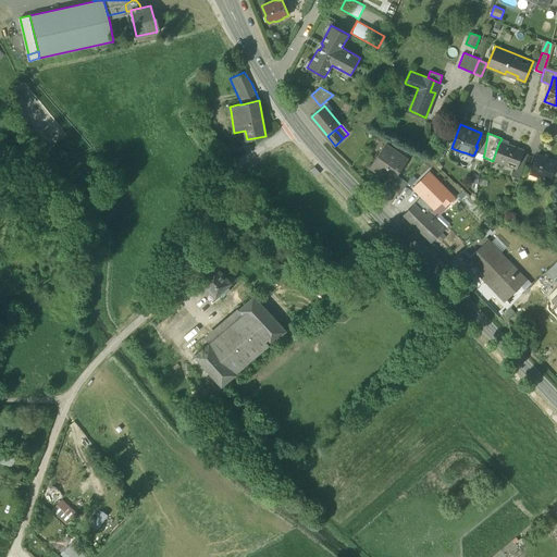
[(487,135),(481,134),(475,147),(478,147),(475,151),(484,155),(487,135)]
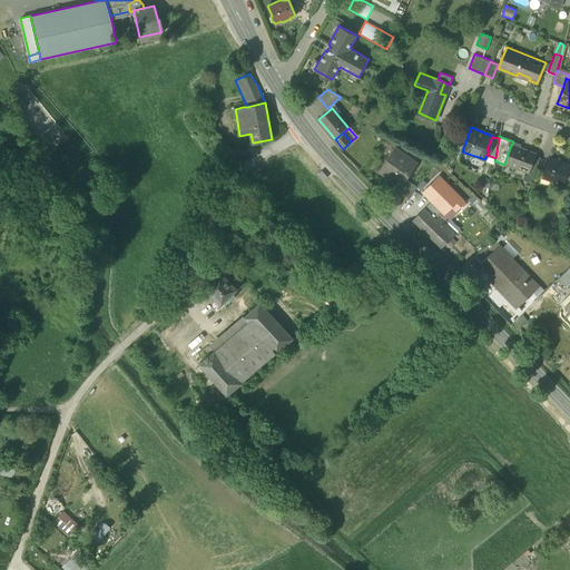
[(528,169),(529,169),(530,167),(534,155),(536,154),(512,145),(511,145),(505,160),(528,169)]
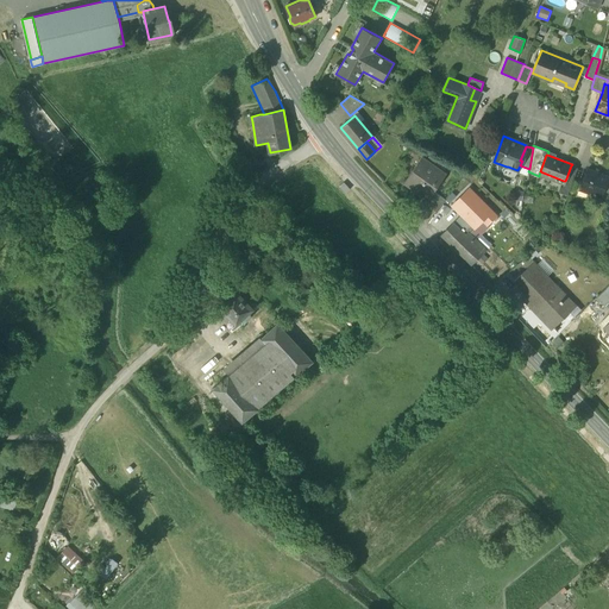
[(422,157),(416,165),(420,168),(426,159),(422,157)]
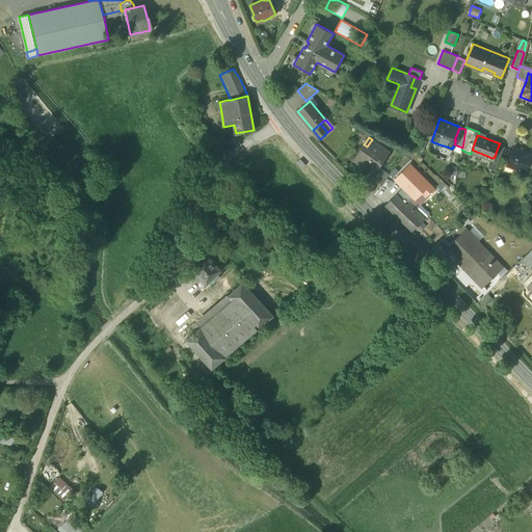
[(364,167),(371,173),(377,164),(379,165),(390,152),(372,139),(367,147),(364,144),(354,158),(365,165),(364,167)]
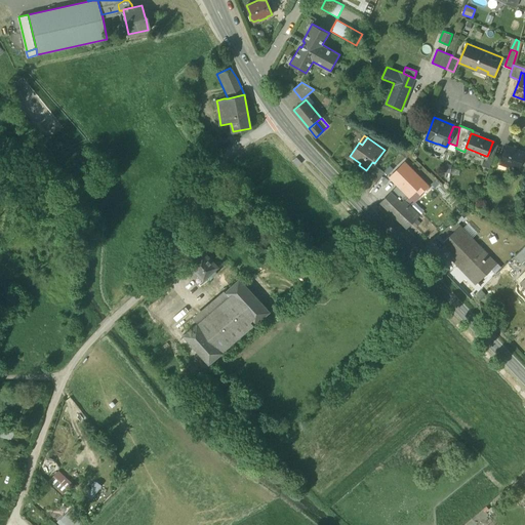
[(492,143),(488,154),(487,156),(486,156),(483,165),(489,167),(494,156),(498,145),(492,143)]
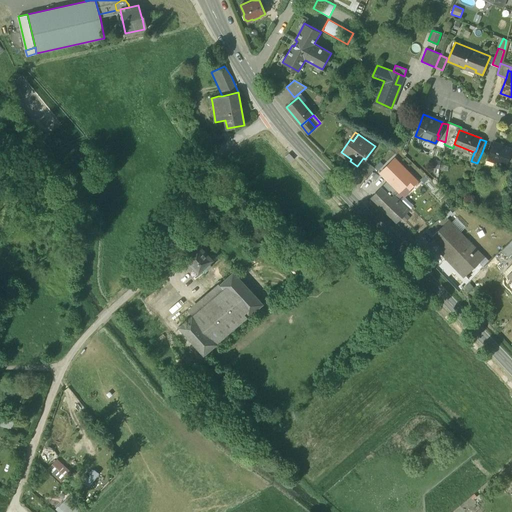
[(487,158),(506,166),(508,161),(511,150),(511,149),(511,148),(493,142),(487,158)]
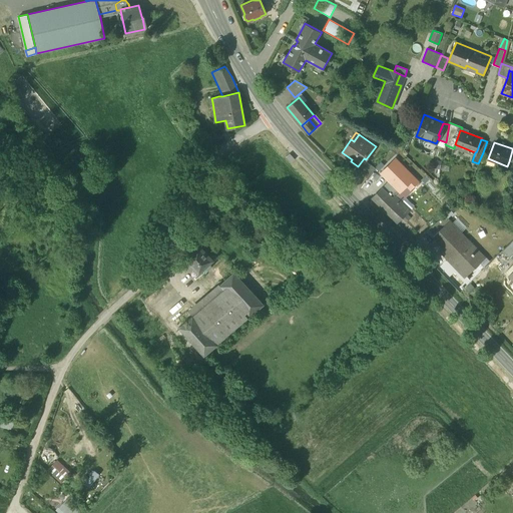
[(395,158),(381,173),(389,181),(391,183),(399,191),(400,192),(407,185),(411,189),(419,181),(395,158)]
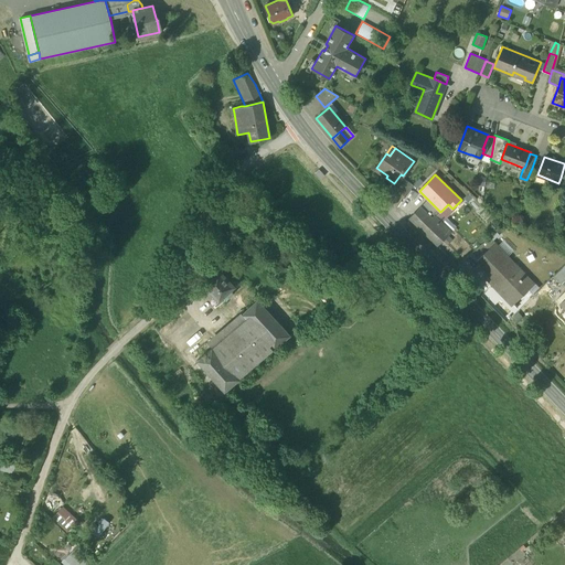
[(394,189),(405,198),(414,185),(403,178),(394,189)]
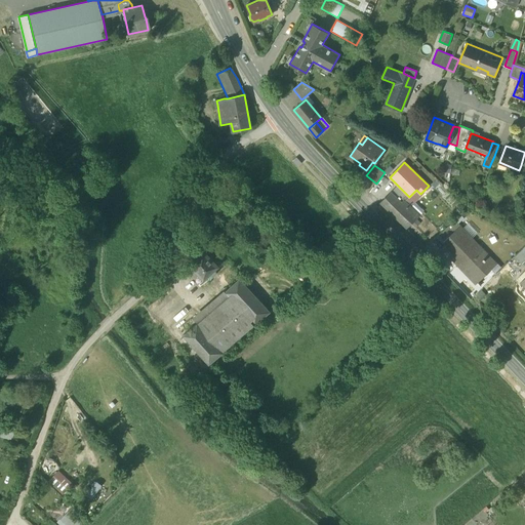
[(393,194),(400,188),(398,186),(391,192),(393,194)]
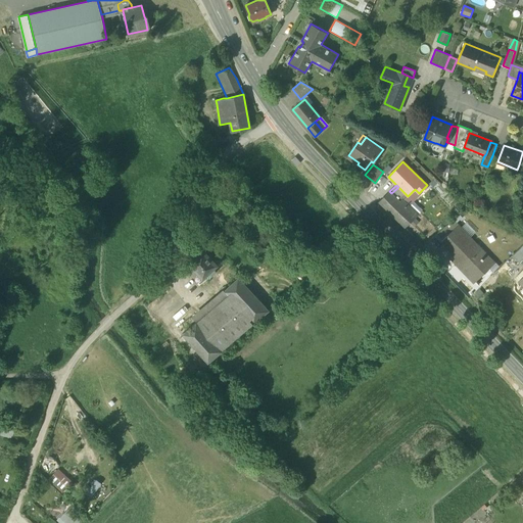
[(407,195),(398,187),(391,193),(399,201),(402,199),(407,195)]
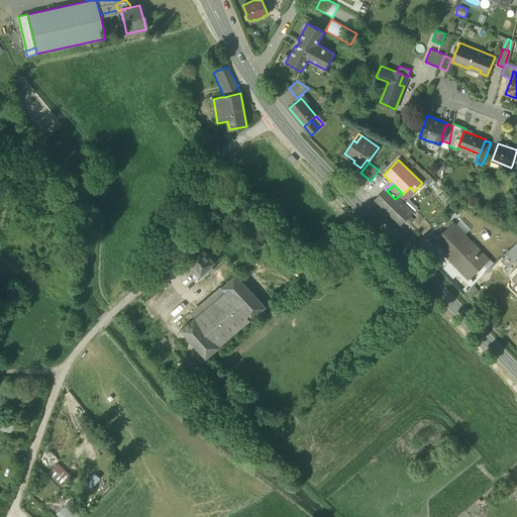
[(402,193),(398,197),(404,204),(415,193),(414,191),(410,187),(403,194),(402,193)]
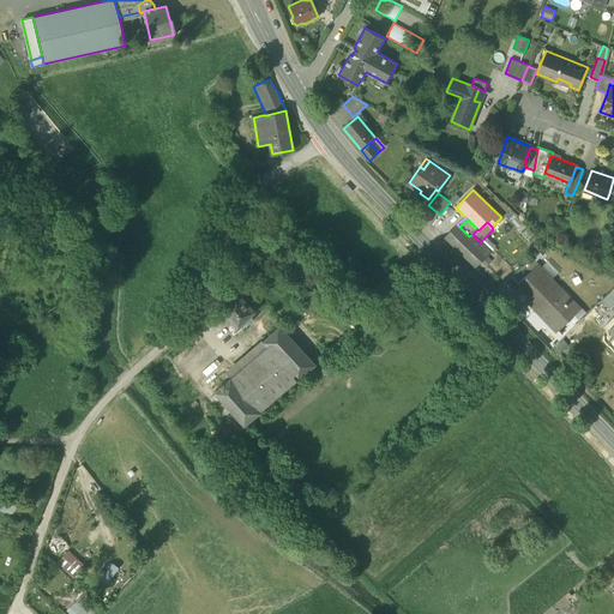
[(457,224),(445,236),(475,266),(491,252),(480,242),(473,234),(469,236),(459,227),(457,224)]
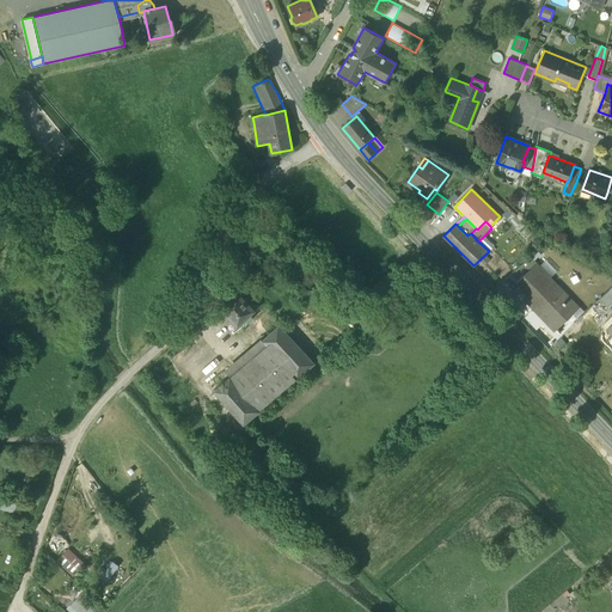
[(512,273),(519,280),(526,273),(537,263),(531,257),(530,257),(512,273)]
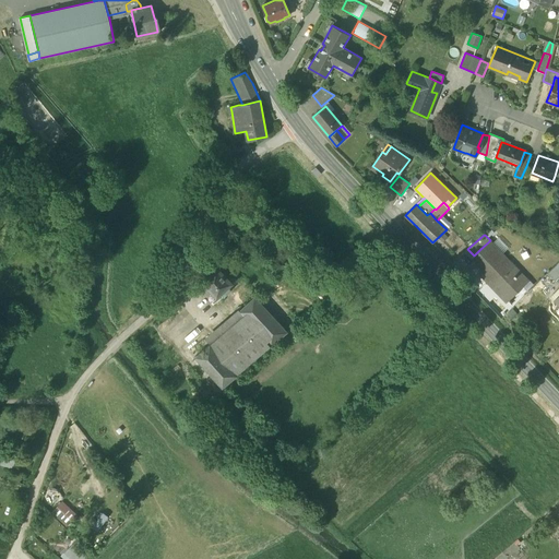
[(499,237),(492,242),(502,253),(509,248),(499,237)]
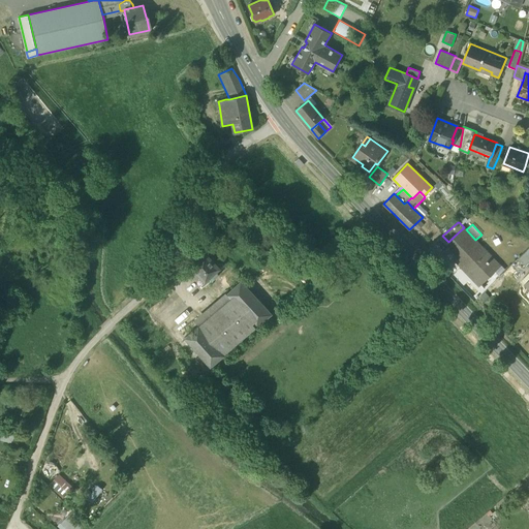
[(471,275),(479,283),(494,269),(490,265),(490,266),(488,262),(489,261),(488,260),(491,257),(476,242),(477,241),(476,241),(475,240),(466,229),(464,227),(455,236),(468,249),(460,257),(459,257),(456,260),(468,273),(469,272),(472,275),(471,275)]
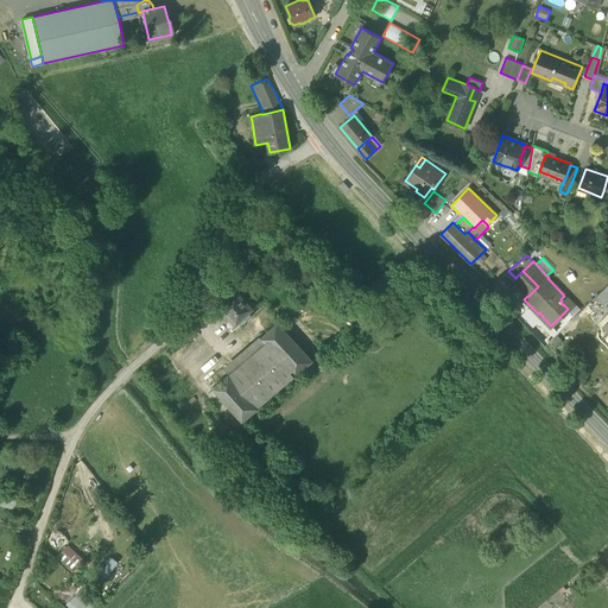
[(538,286),(523,271),(515,278),(512,282),(527,296),(529,296),(538,286)]
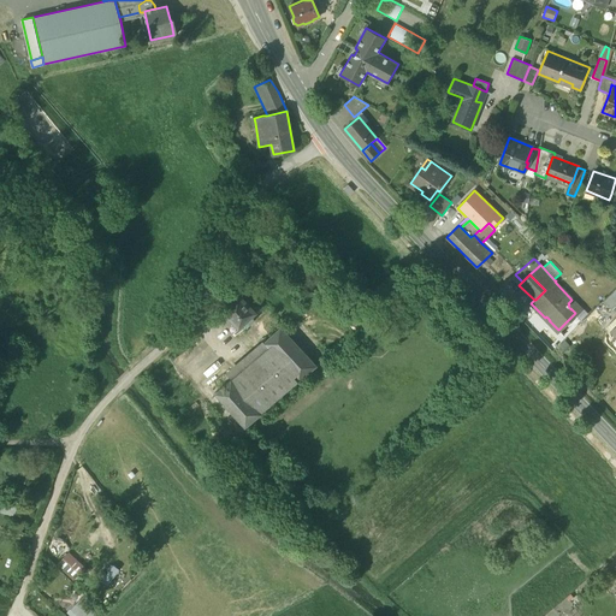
[(587,314),(555,282),(572,300),(568,303),(569,304),(568,306),(570,309),(570,308),(575,313),(581,320),(587,314)]
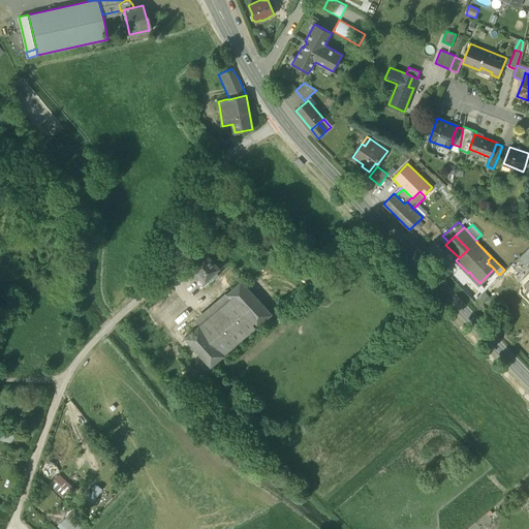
[(528,260),(528,257),(524,253),(517,260),(524,267),(528,260)]
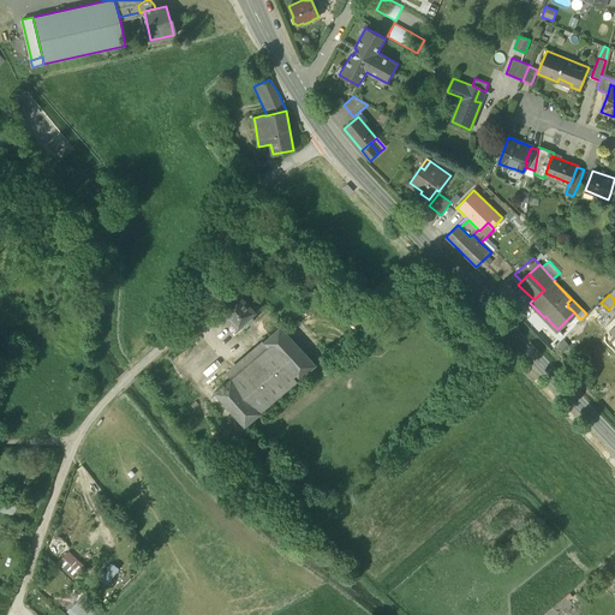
[(222,311),(238,328),(243,323),(246,327),(254,320),(250,317),(255,312),(239,296),(222,311)]
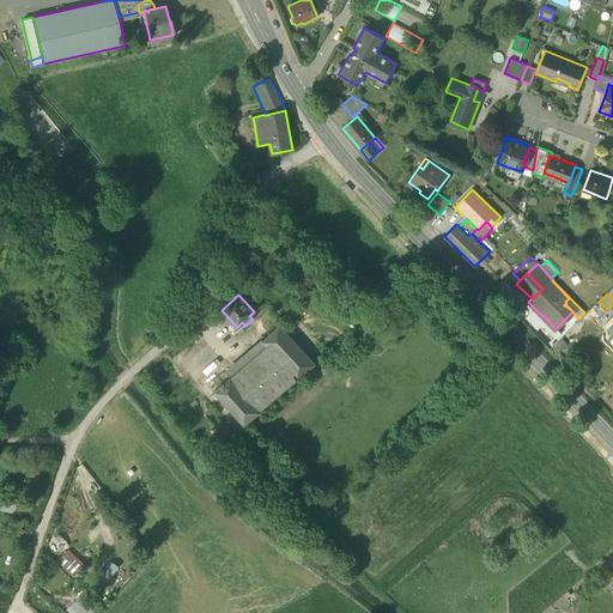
[(610,329),(612,325),(612,315),(602,326),(607,331),(610,329)]
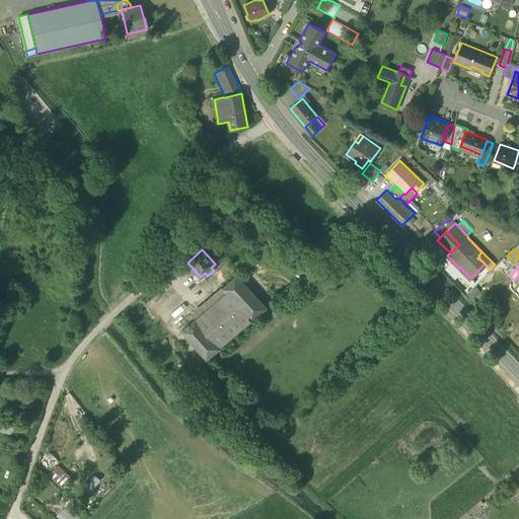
[(222,289),(226,293),(251,321),(266,308),(236,276),(222,289)]
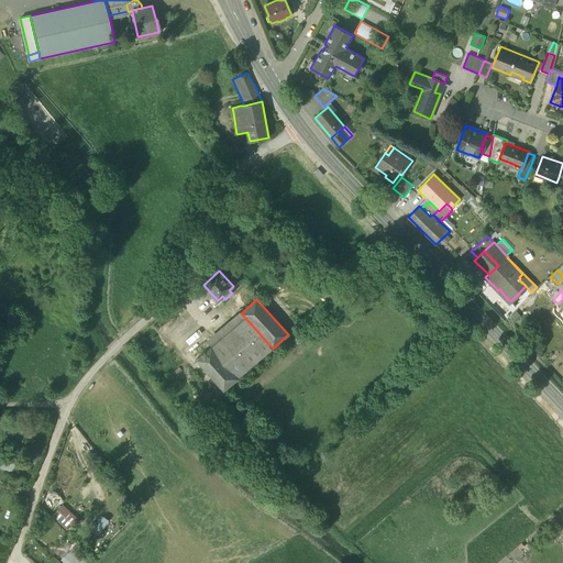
[(516,310),(509,316),(516,322),(521,316),(516,310)]
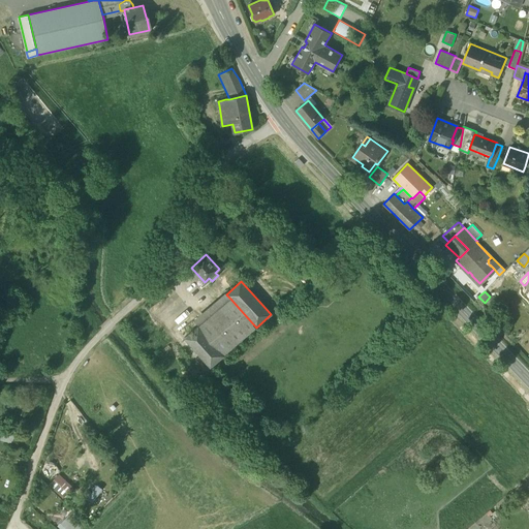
[(256,328),(230,299),(185,338),(205,360),(211,366),(224,354),(255,328),(256,328)]
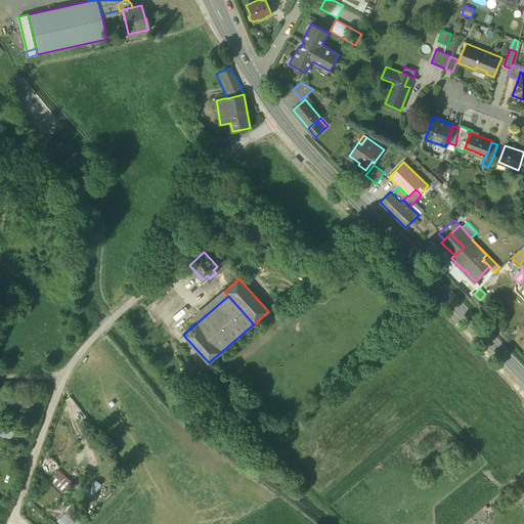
[(169,315),(180,304),(176,300),(164,311),(169,315)]
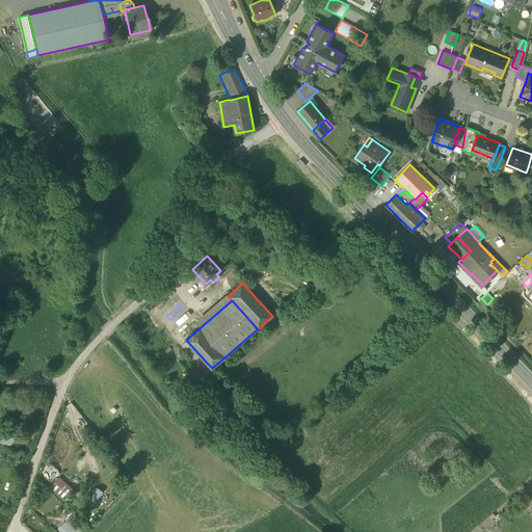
[(15,439),(1,433),(0,435),(0,443),(11,448),(15,439)]
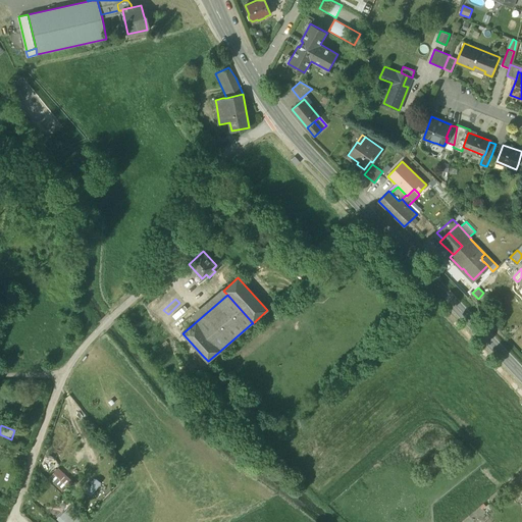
[(71,481),(58,468),(48,479),(62,491),(71,481)]
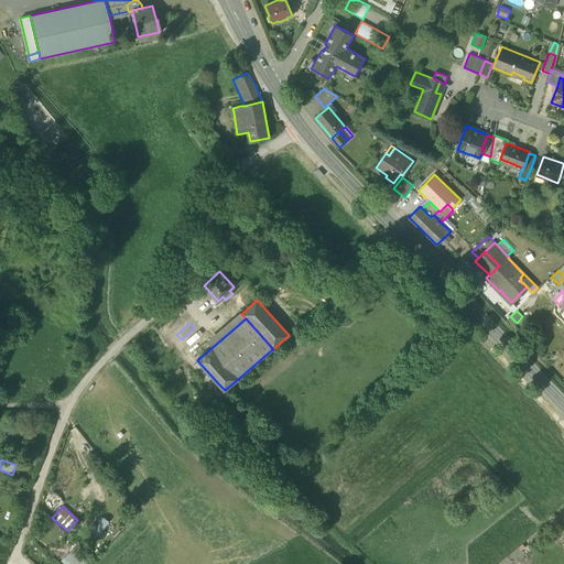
[(109,521),(104,518),(93,533),(98,537),(109,521)]
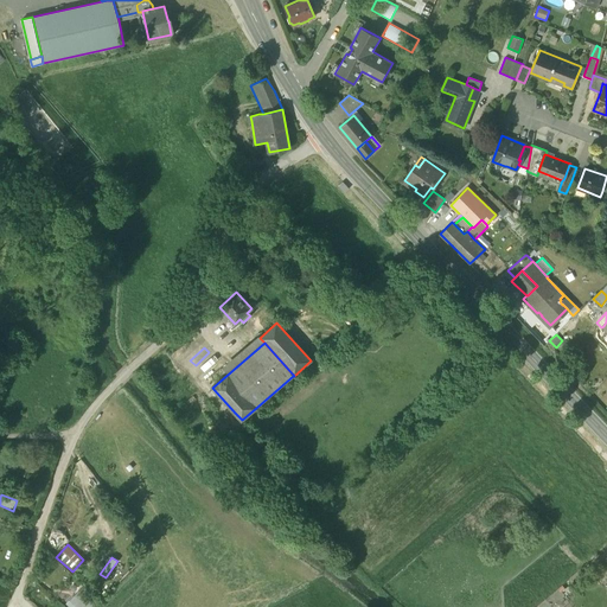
[(93,598),(83,587),(66,604),(69,606),(91,606),(95,605),(90,600),(93,598)]
